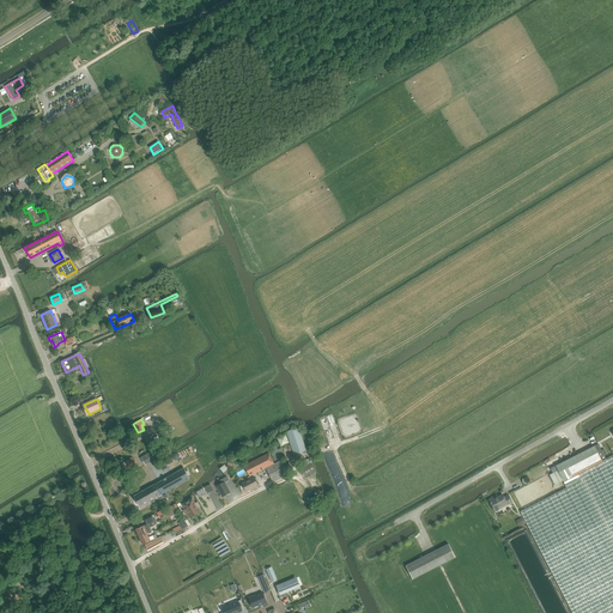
[(293,455),(307,450),(299,428),(286,432),(293,455)]
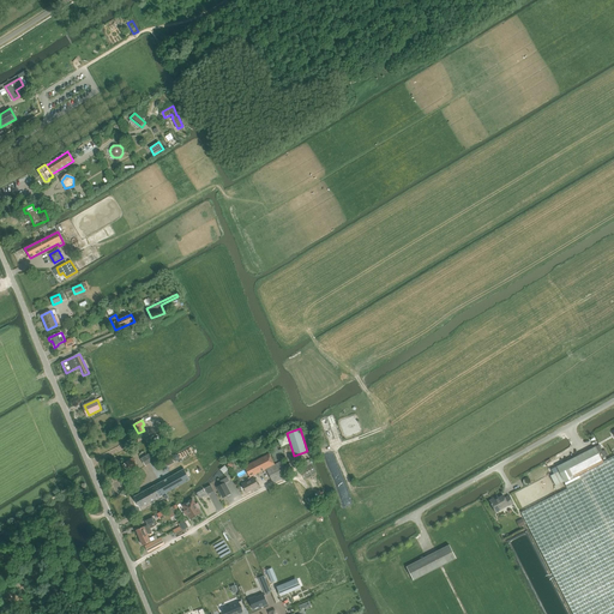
[(321,433),(321,432),(318,433),(319,434),(317,435),(318,437),(320,443),(317,444),(319,450),(321,449),(327,446),(324,435),(323,435),(323,433),(321,433)]
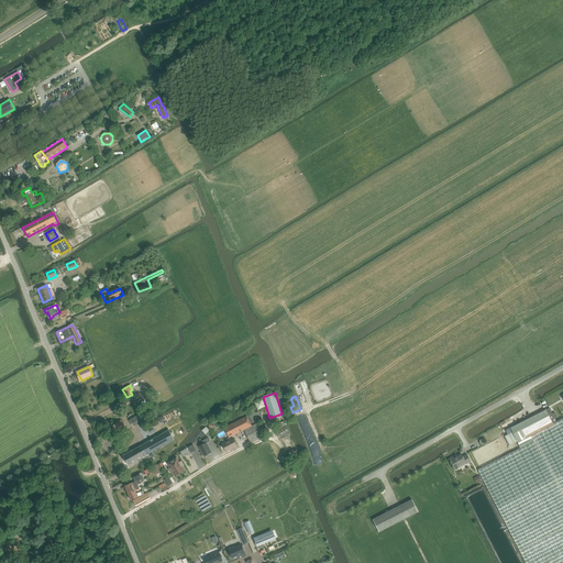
[(253,423),(262,419),(255,405),(247,409),(250,415),(249,416),(253,423)]
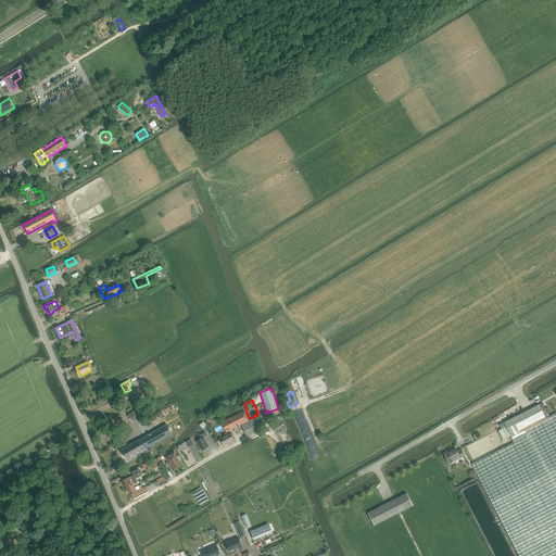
[(512,437),(513,439),(514,442),(471,464),(519,555),(555,555),(555,413),(546,418),(544,415),(551,412),(548,407),(545,408),(543,403),(540,405),(540,404),(504,422),(506,427),(498,431),(503,440),(512,437)]
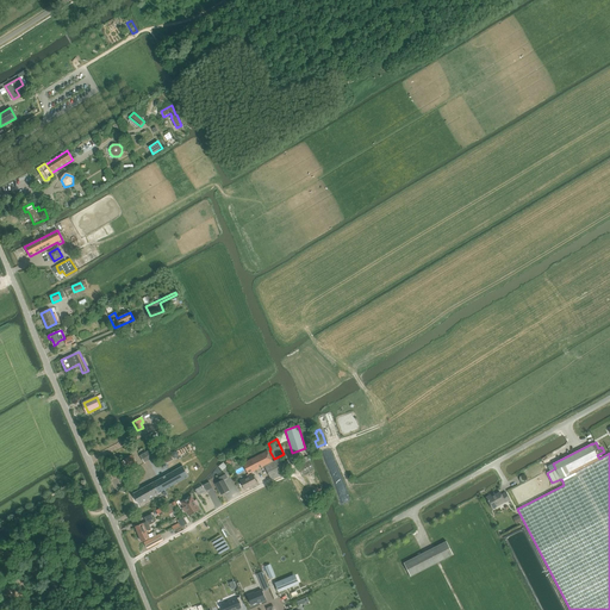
[(155,458),(150,450),(141,456),(144,464),(155,458)]
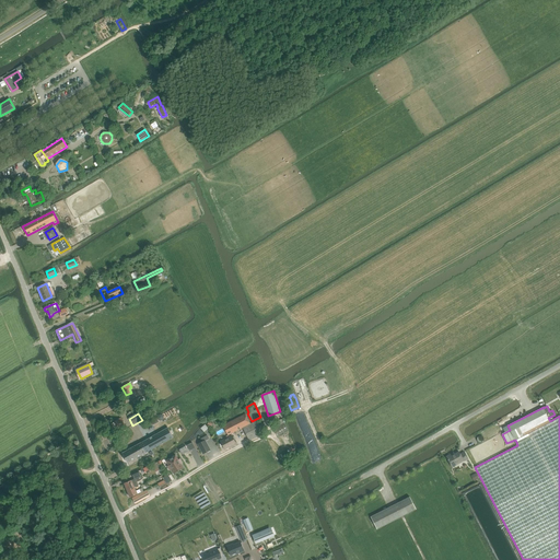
[(263,429),(267,427),(265,422),(260,424),(258,420),(251,423),(245,413),(223,426),(228,435),(243,428),(249,441),(265,433),(263,429)]
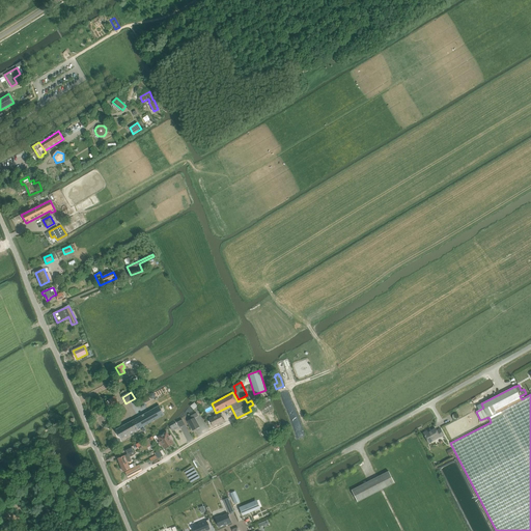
[(115,396),(109,399),(114,407),(119,403),(115,396)]
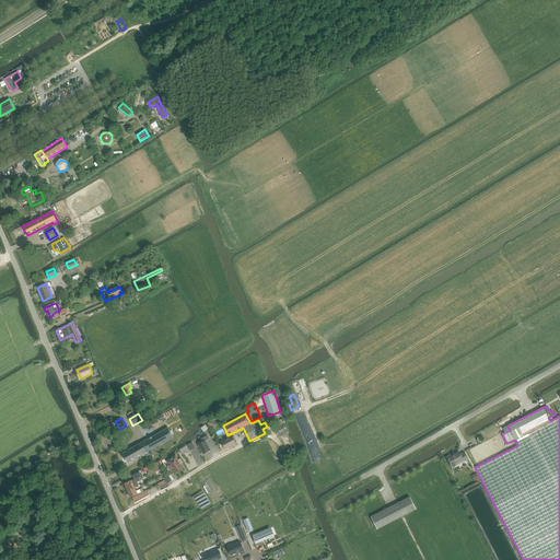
[(289,430),(282,419),(276,422),(278,427),(275,429),(278,435),(289,430)]
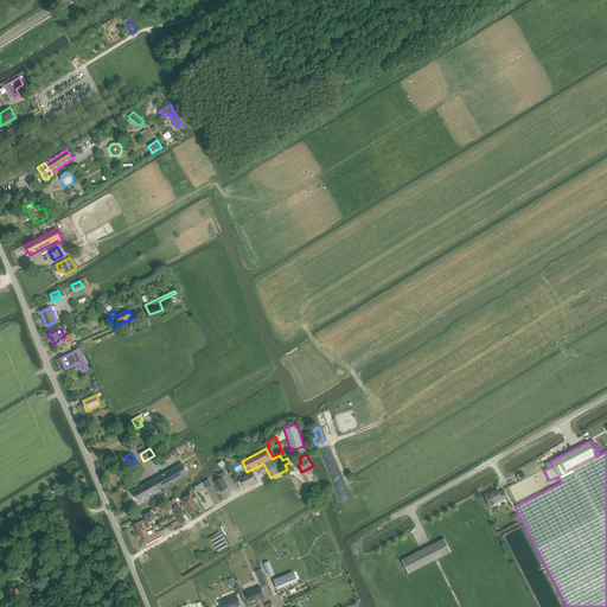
[(181,464),(133,491),(139,503),(148,497),(151,498),(152,497),(153,494),(187,474),(181,464)]
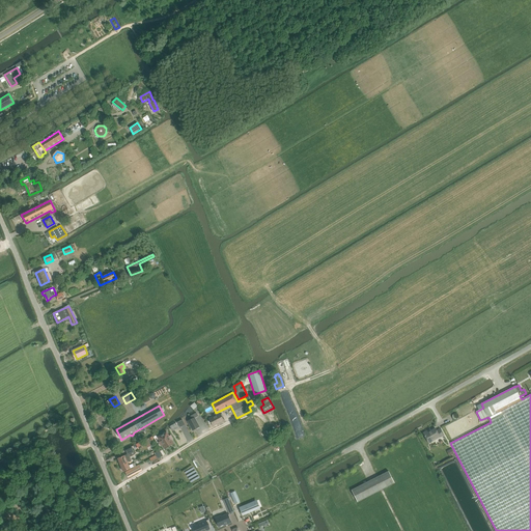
[(193,430),(199,426),(195,418),(198,416),(196,413),(191,416),(193,419),(188,421),(193,430)]
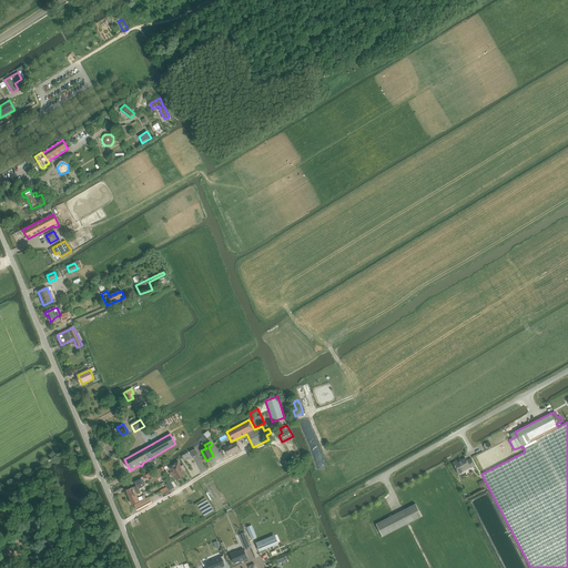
[(240,450),(235,442),(224,448),(225,450),(229,456),(236,452),(240,450)]
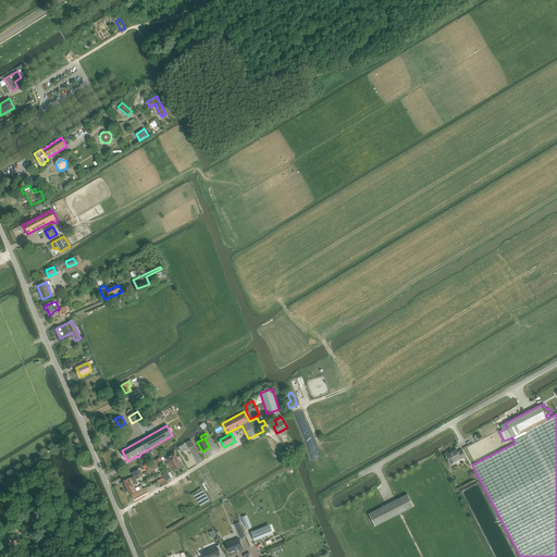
[(449,466),(461,459),(467,457),(462,449),(458,452),(457,448),(453,452),(452,449),(444,454),(449,466)]
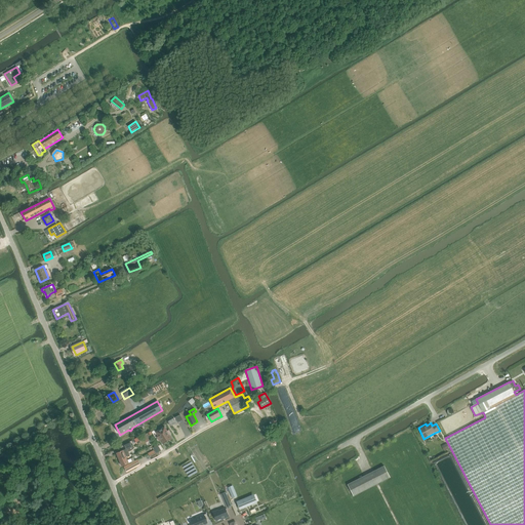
[(159,441),(161,440),(163,444),(172,439),(169,435),(171,434),(169,431),(167,432),(165,427),(162,428),(156,432),(159,437),(157,438),(159,441)]
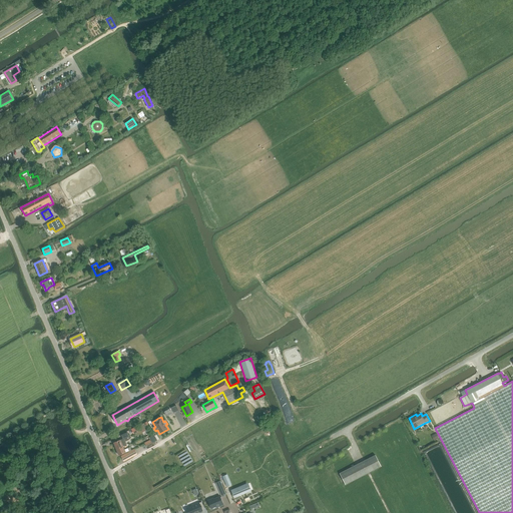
[(123,439),(114,443),(117,449),(123,446),(126,445),(125,442),(127,441),(127,440),(130,439),(128,434),(127,433),(124,434),(121,435),(123,439)]
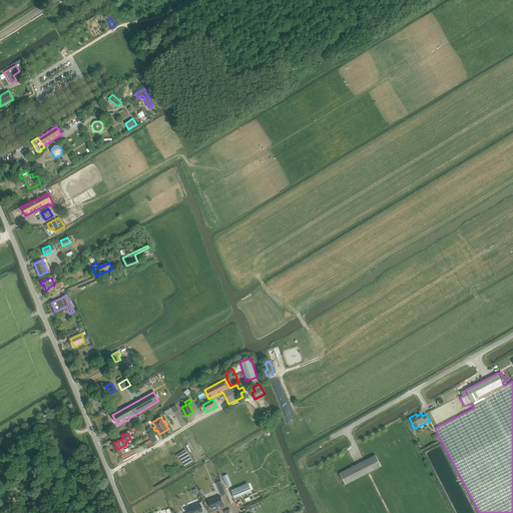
[(150,438),(153,444),(158,441),(154,435),(150,438)]
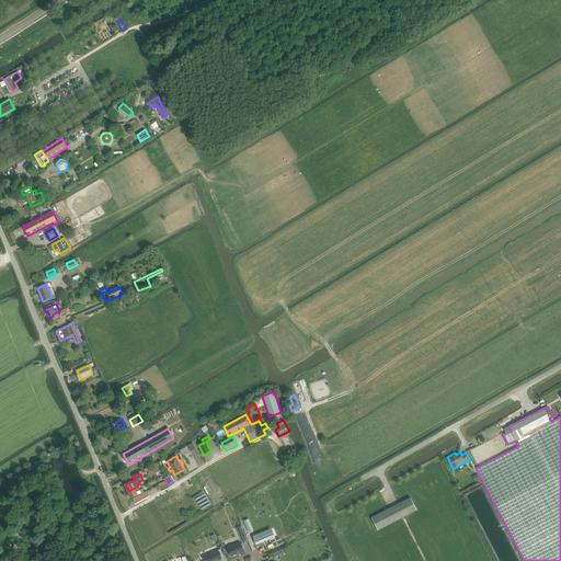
[(135,488),(128,491),(130,497),(138,495),(141,493),(140,490),(136,492),(135,488)]
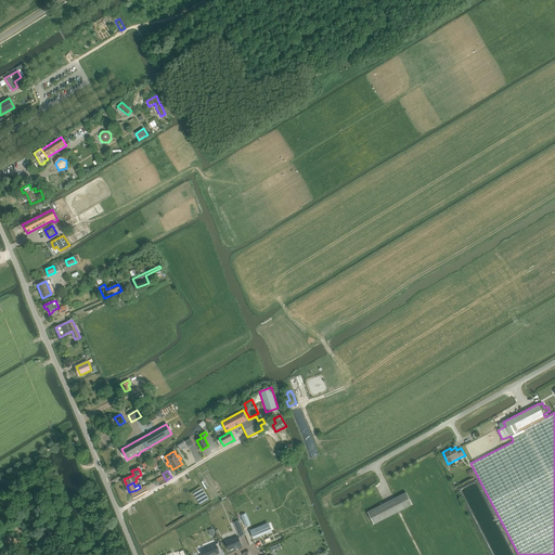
[(134,499),(149,491),(145,486),(131,493),(134,499)]
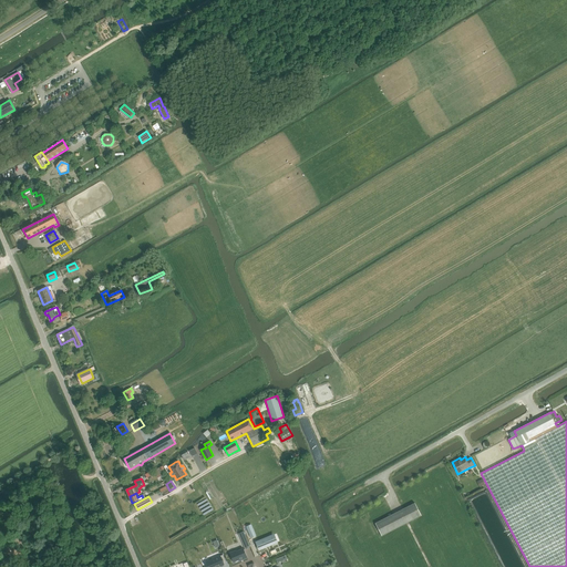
[(422,516),(415,503),(375,523),(382,536),(422,516)]
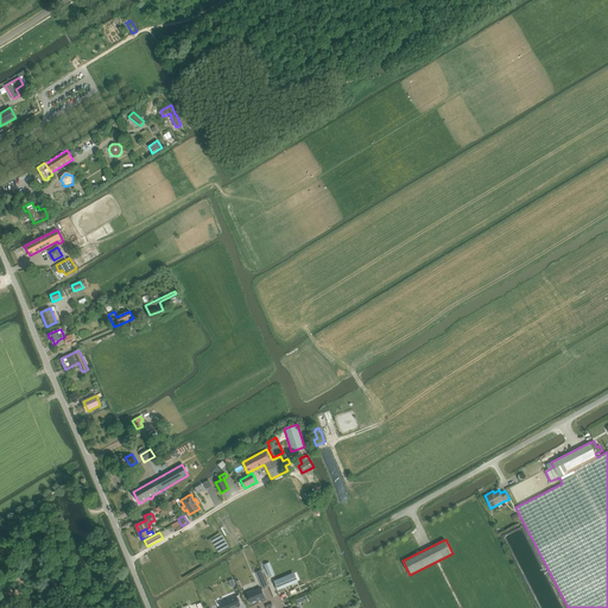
[(263,575),(258,576),(264,589),(268,587),(263,575)]
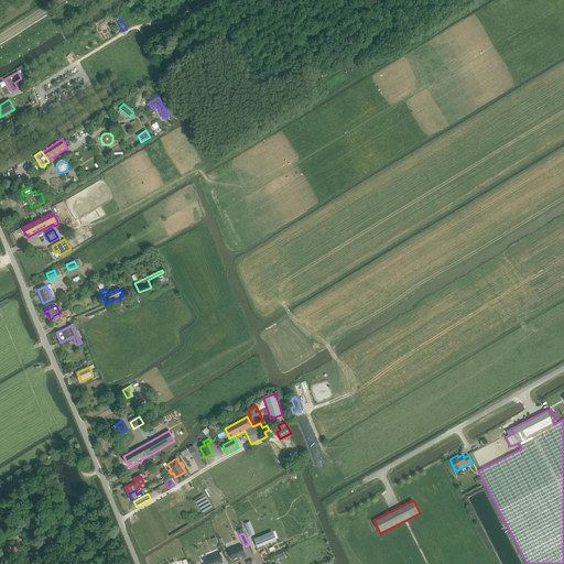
[(270,533),(255,540),(258,546),(274,540),(272,534),(271,535),(270,533)]
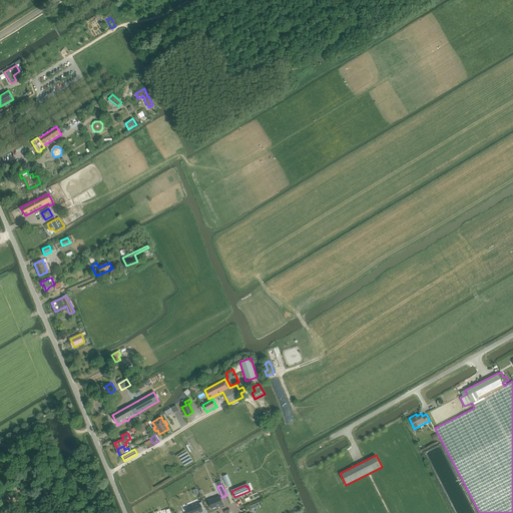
[(213,498),(207,500),(211,509),(219,505),(220,506),(223,505),(220,496),(214,499),(213,498)]
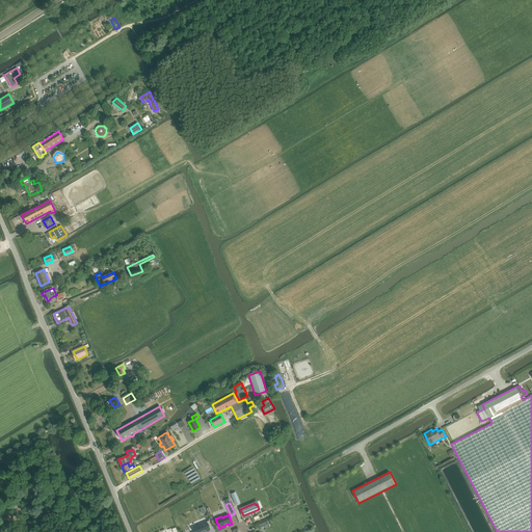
[(209,521),(193,527),(195,531),(205,531),(206,531),(207,531),(208,531),(208,530),(212,528),(209,521)]
